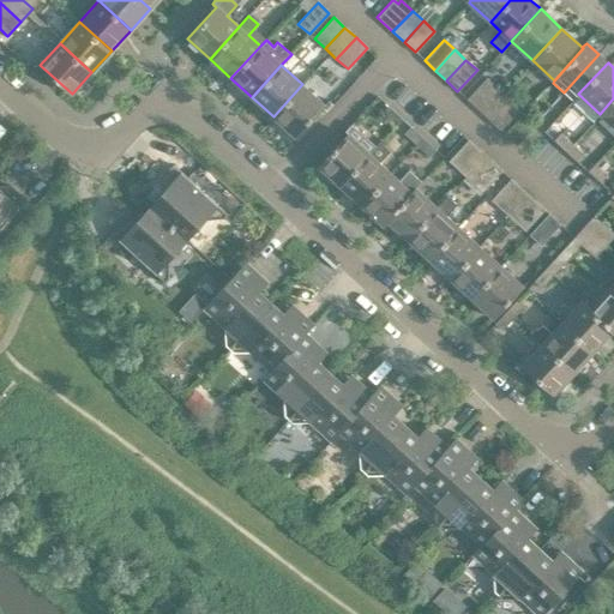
[(497,89),(486,78),(467,100),(477,109),(497,89)]
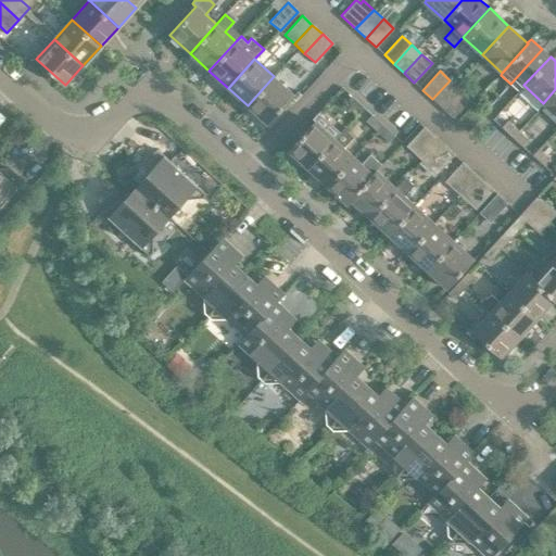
[(267,124),(294,95),(274,76),(248,105),(267,124)]
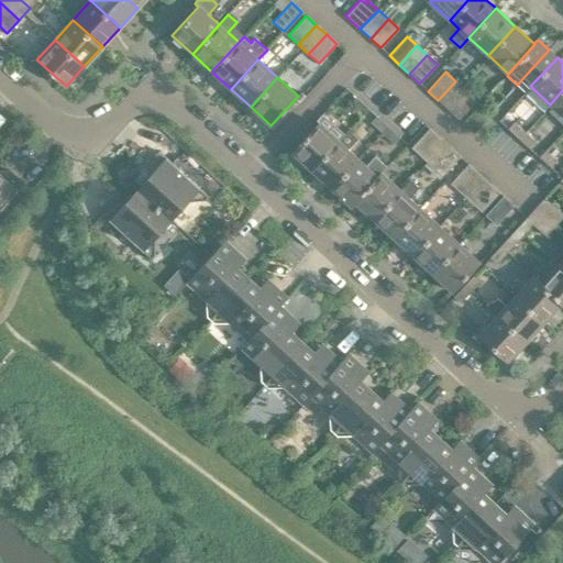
[(466,90),(455,81),(438,100),(448,110),(466,90)]
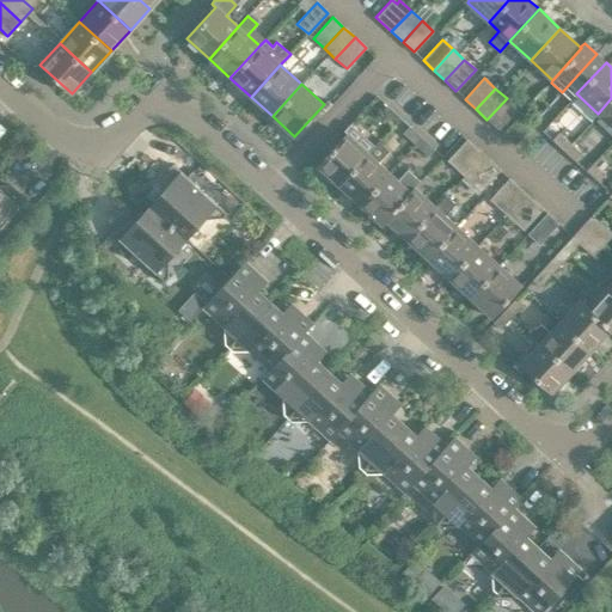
[(499,129),(518,109),(507,98),(487,120),(499,129)]
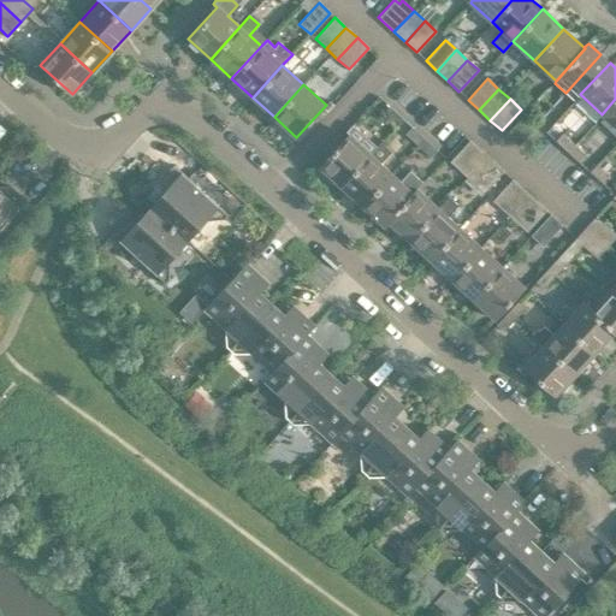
[(615,99),(602,114),(615,128),(615,99)]
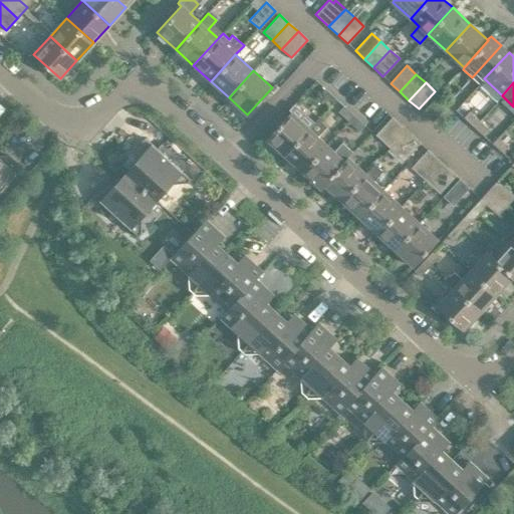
[(330,105),(336,99),(325,89),(320,95),(330,105)]
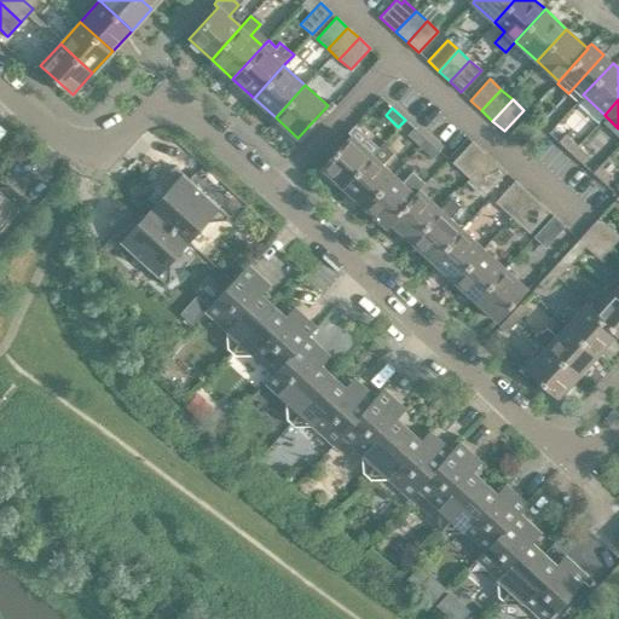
[(347,132),(350,134),(317,171),(331,184),(335,180),(342,187),(379,148),(354,125),(347,132)]
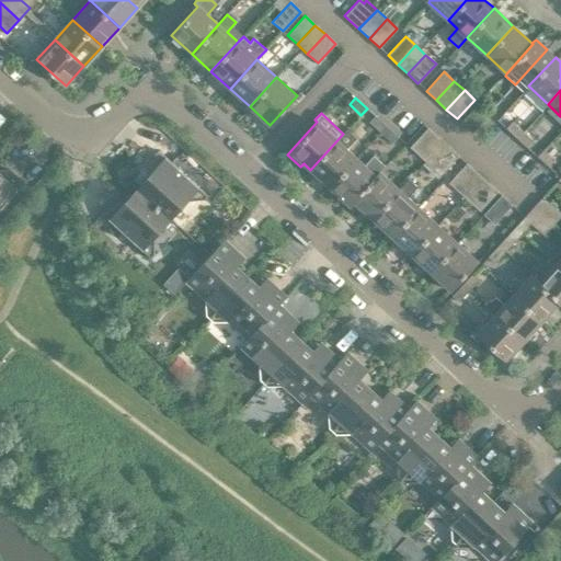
[(387,126),(375,115),(369,122),(380,133),(387,126)]
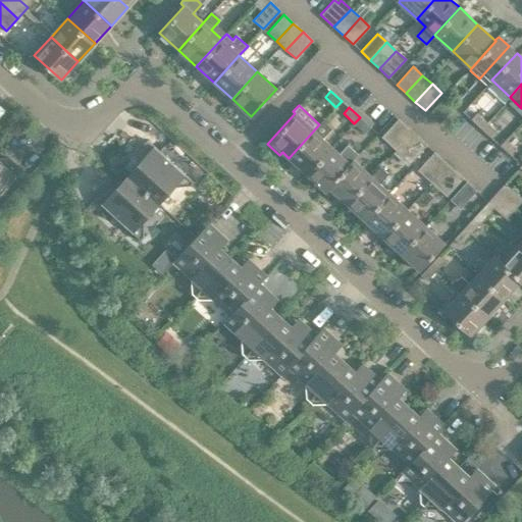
[(487,122),(476,113),(471,119),(481,128),(487,122)]
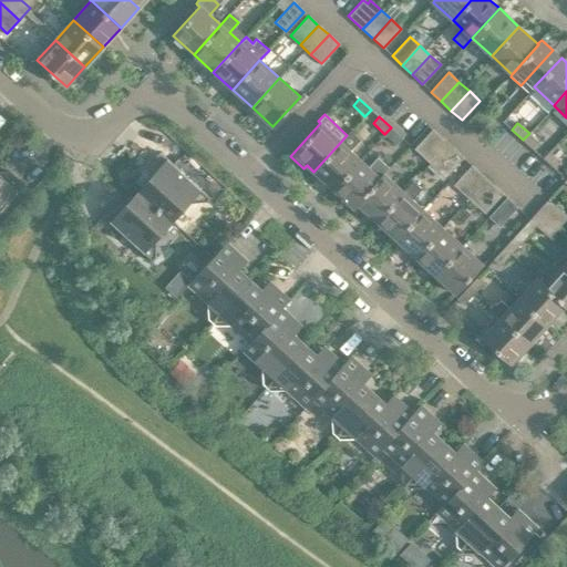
[(395,144),(402,137),(391,127),(384,134),(395,144)]
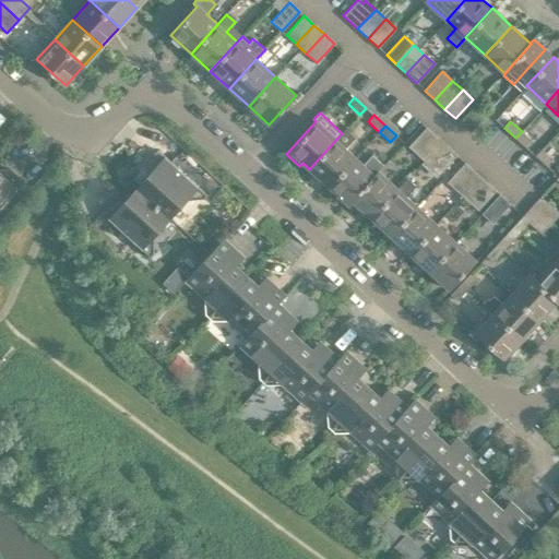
[(437,137),(426,128),(408,146),(418,156),(437,137)]
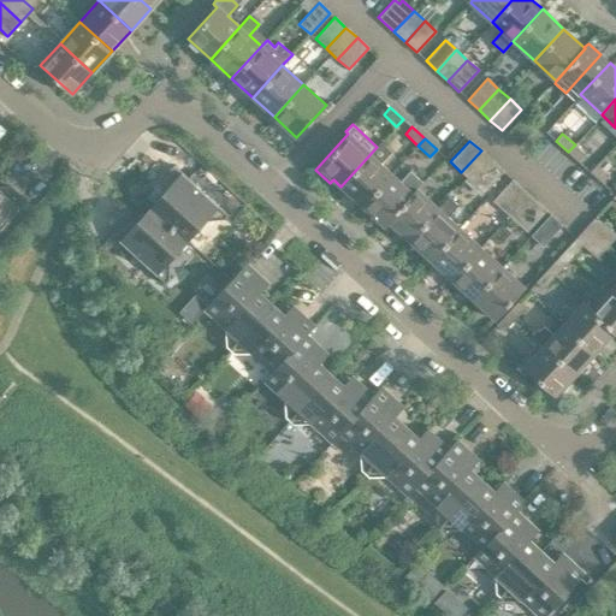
[(392,173),(380,164),(390,153),(380,144),(377,147),(341,187),(362,206),(392,173)]
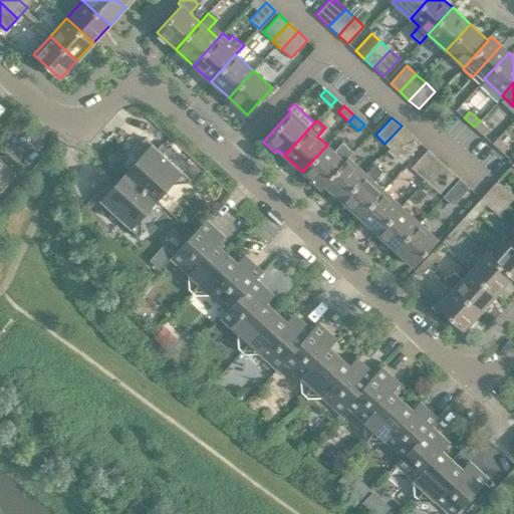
[(484,137),(490,131),(480,120),(474,126),(484,137)]
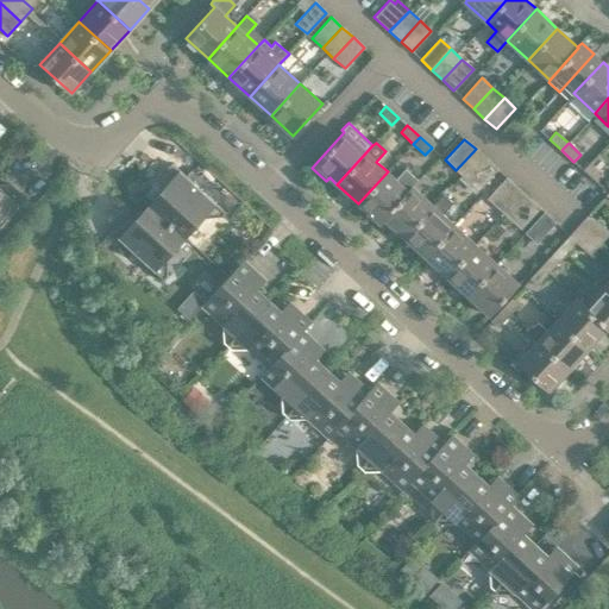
[(487,159),(476,149),(456,170),(468,180),(487,159)]
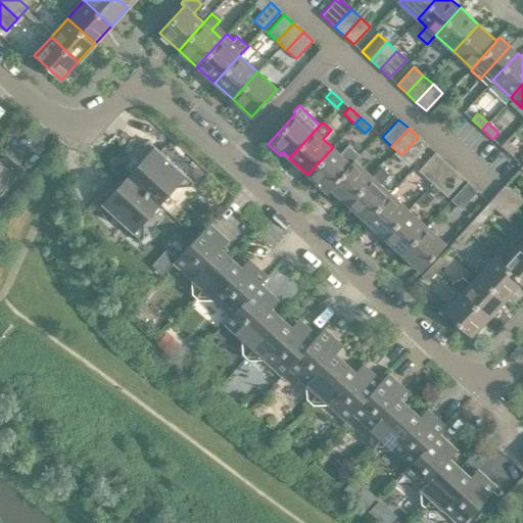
[(427,145),(418,137),(401,154),(411,163),(427,145)]
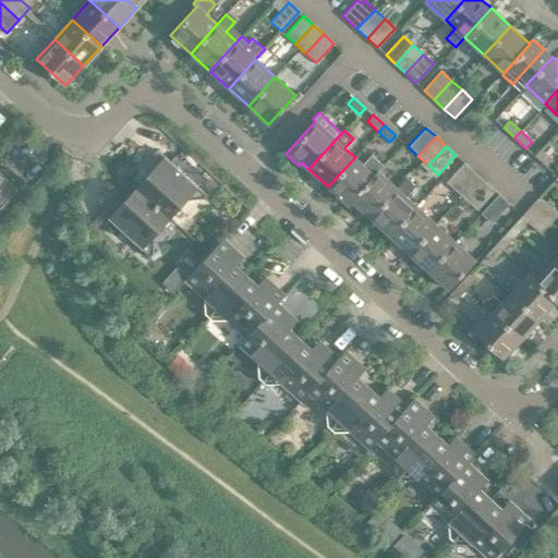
[(545,166),(552,159),(540,148),(534,155),(545,166)]
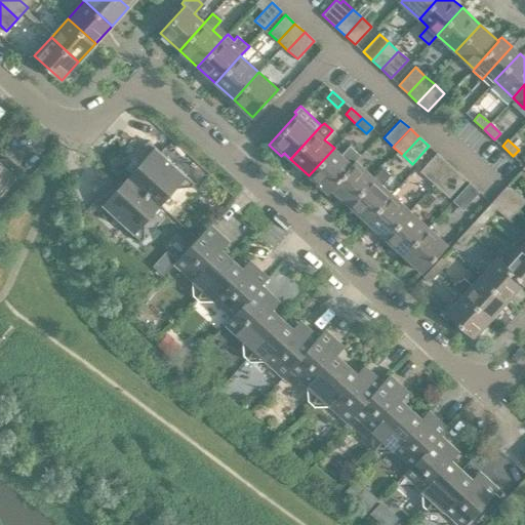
[(143,159),(128,176),(159,204),(179,182),(185,187),(191,186),(193,184),(194,183),(148,140),(136,154),(143,159)]
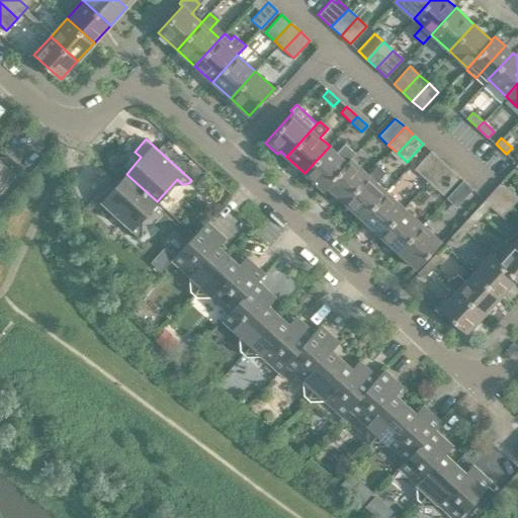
[(344,143),(336,152),(330,146),(305,173),(323,190),(327,186),(326,185),(347,162),(350,158),(355,153),(344,143)]
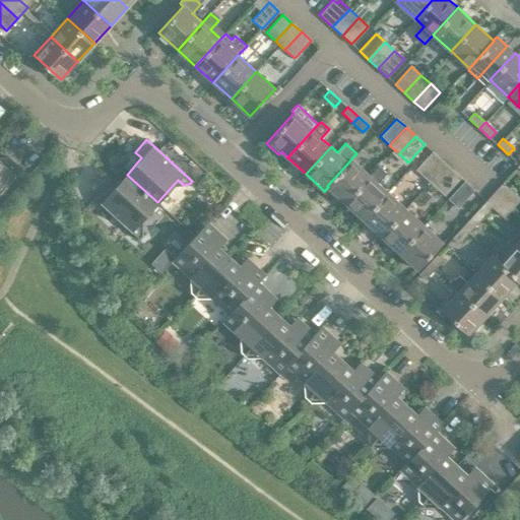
[(442,160),(433,151),(415,170),(426,178),(442,160)]
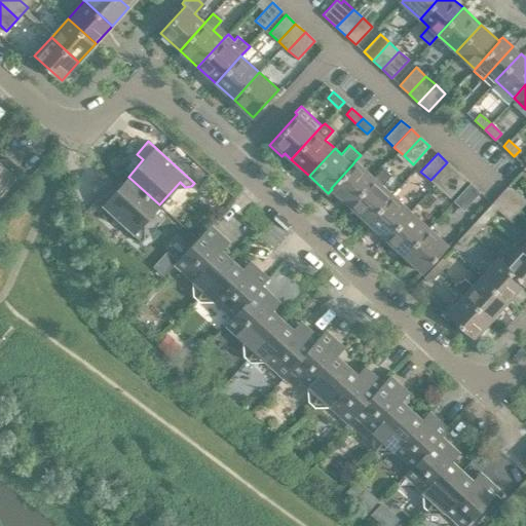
[(3,165),(0,162),(0,193),(22,171),(8,158),(3,165)]
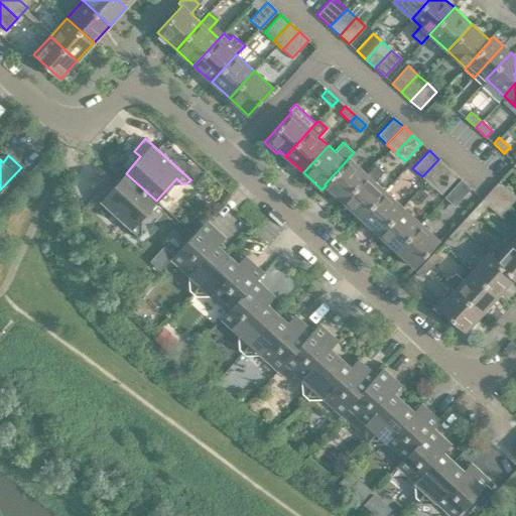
[(343,202),(367,174),(349,157),(346,161),(325,184),(326,185),(343,202)]
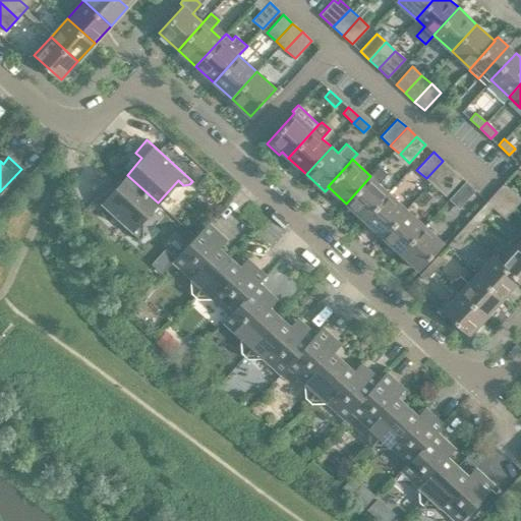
[(436,187),(452,169),(443,161),(426,178),(436,187)]
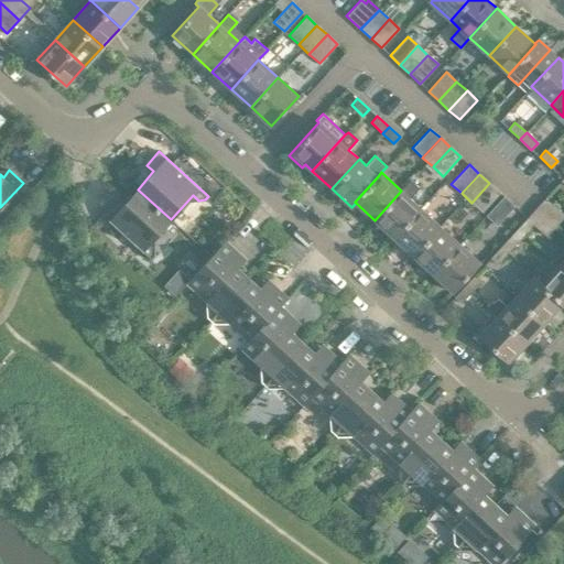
[(421,208),(410,198),(420,188),(411,180),(401,191),(375,220),(394,238),(421,208)]
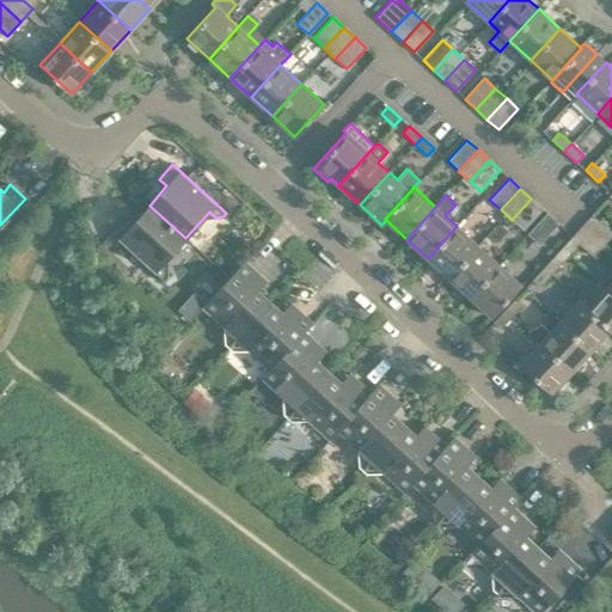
[(522,230),(543,209),(531,199),(512,220),(522,230)]
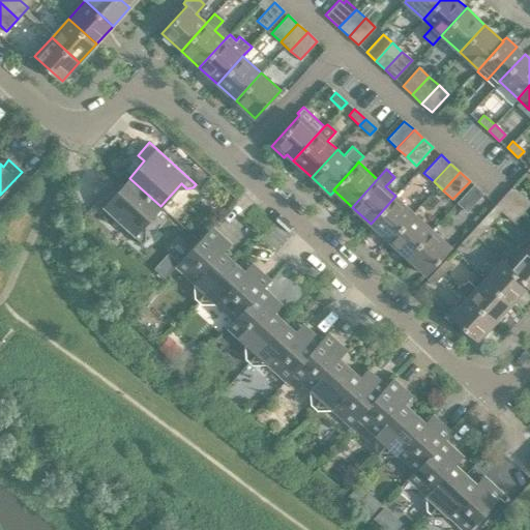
[(160,206),(129,178),(114,195),(108,188),(95,201),(142,243),(143,242),(145,239),(145,233),(140,229),(160,206)]
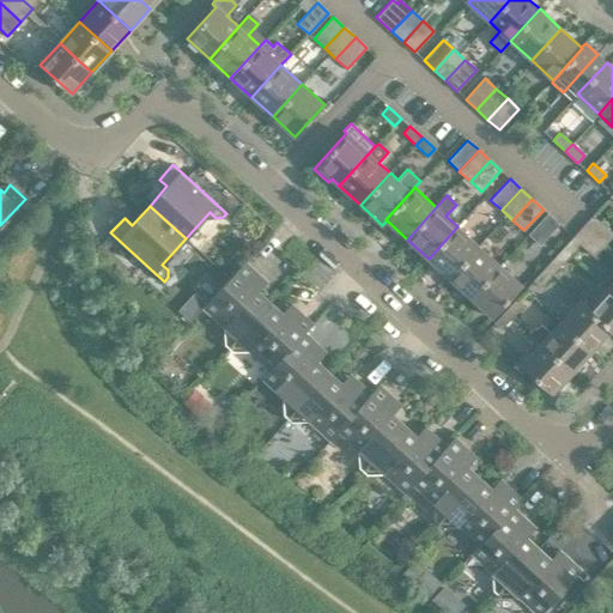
[(540,246),(559,224),(547,213),(528,235),(540,246)]
